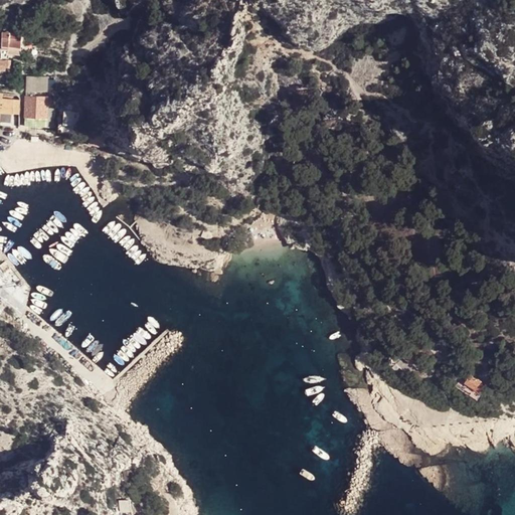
[(5,43),(18,44),(18,32),(6,31),(5,43)]
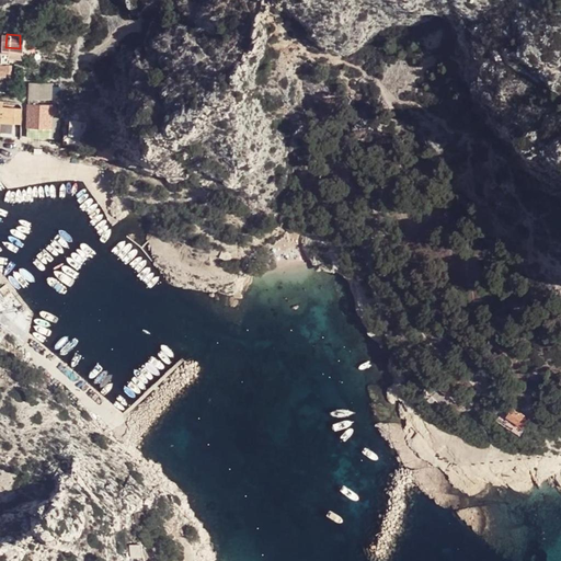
[(19,53),(0,52),(0,61),(7,64),(7,60),(19,60),(19,53)]
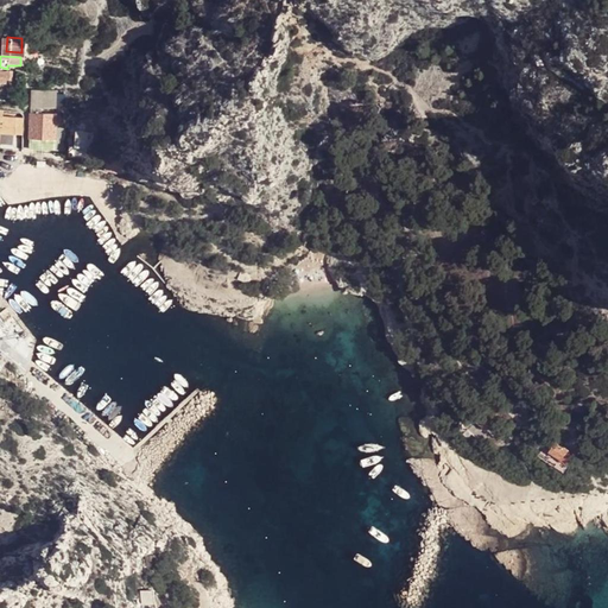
[(57,90),(31,89),(31,106),(56,107),(56,103),(56,94),(57,90)]
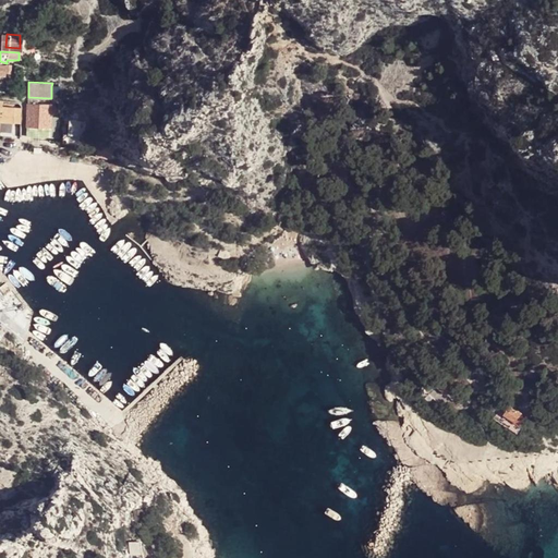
[(0,119),(11,121),(20,121),(21,107),(15,107),(15,106),(3,105),(4,99),(0,99),(0,119)]
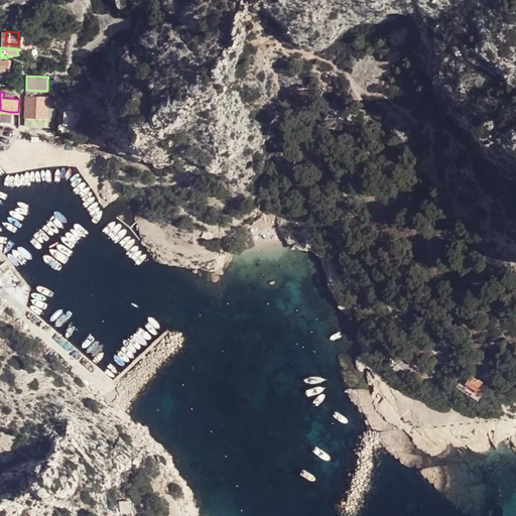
[(25,95),(24,117),(46,118),(47,96),(25,95)]
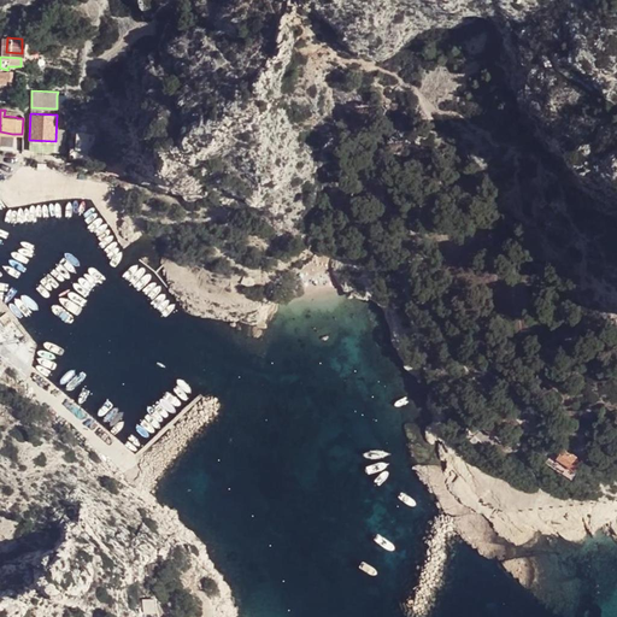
[(0,131),(0,144),(23,146),(22,134),(12,134),(0,131)]
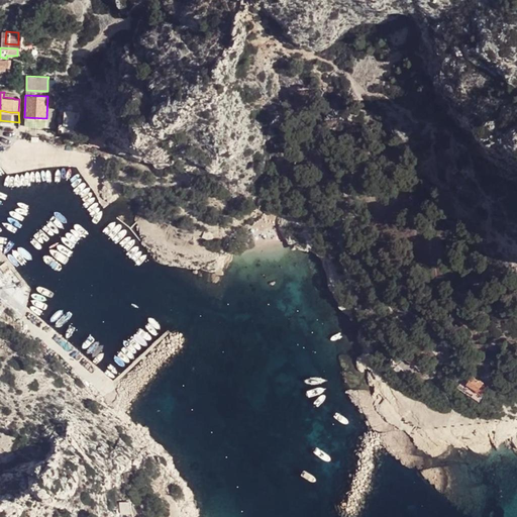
[(79,126),(80,111),(63,110),(62,125),(79,126)]
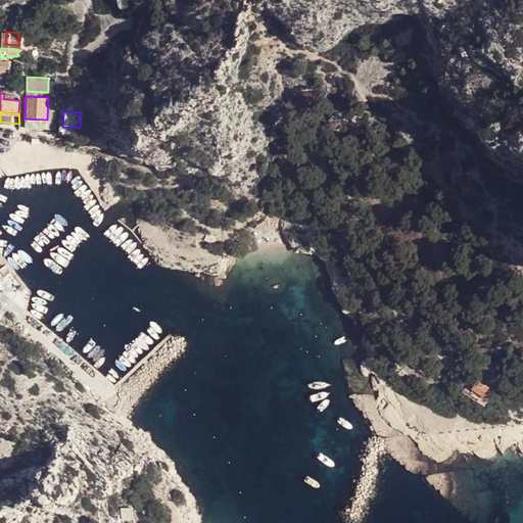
[(93,140),(90,146),(100,151),(107,151),(104,141),(93,140)]
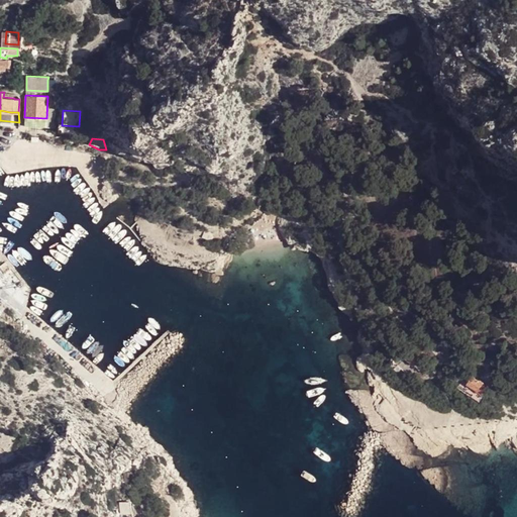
[(419,371),(423,360),(409,349),(403,356),(419,371)]
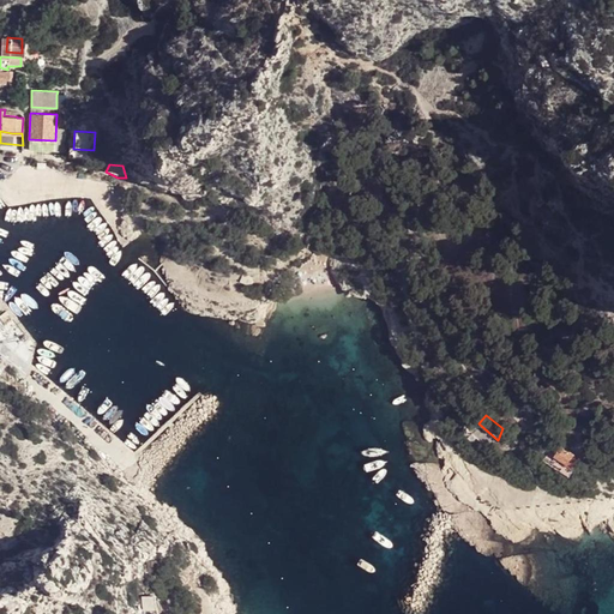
[(575,457),(558,444),(549,455),(566,468),(575,457)]
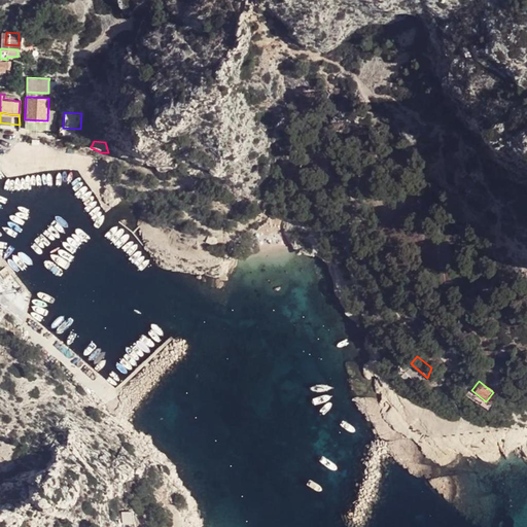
[(135,480),(126,481),(127,492),(137,490),(135,480)]
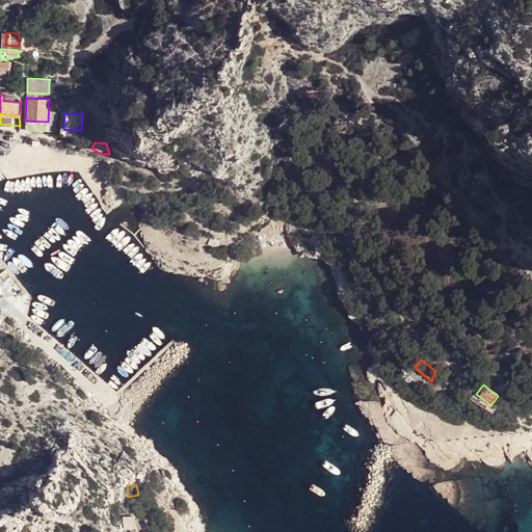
[(132,515),(123,516),(124,529),(133,528),(132,515)]
